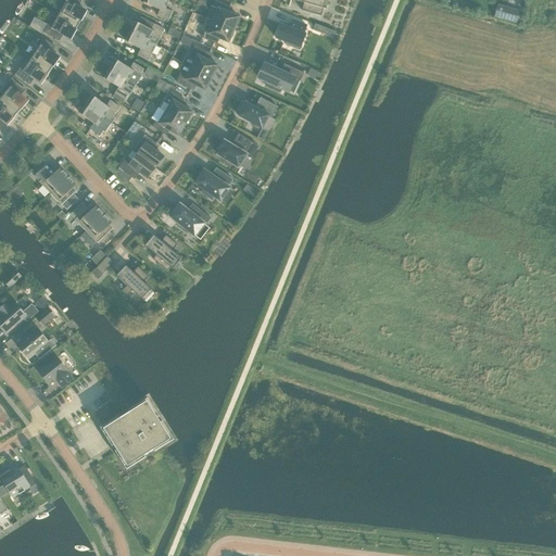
[(61,0),(54,12),(78,25),(86,11),(78,7),(81,1),(80,0),(61,0)]
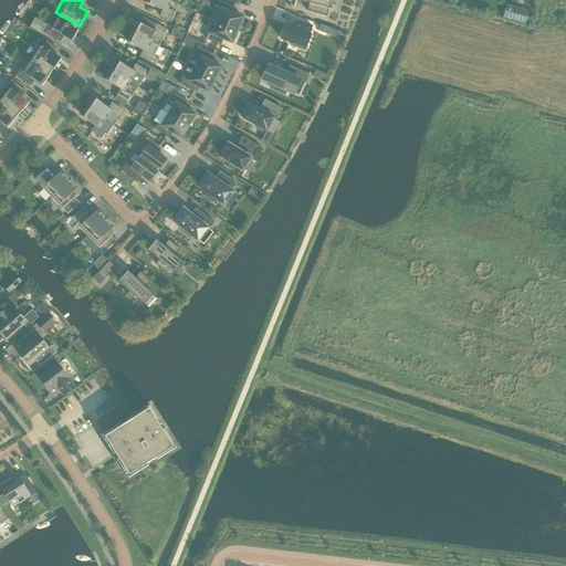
[(168,9),(171,1),(168,0),(147,0),(146,3),(163,10),(159,17),(171,21),(175,11),(168,9)]
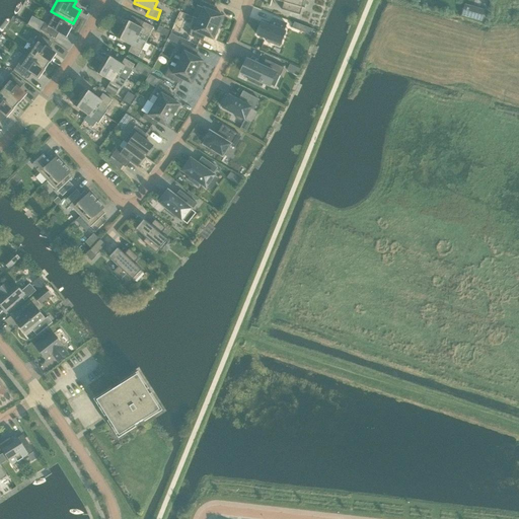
[(275,0),(283,2),(281,9),(299,14),(301,8),(304,8),(306,0),(275,0)]
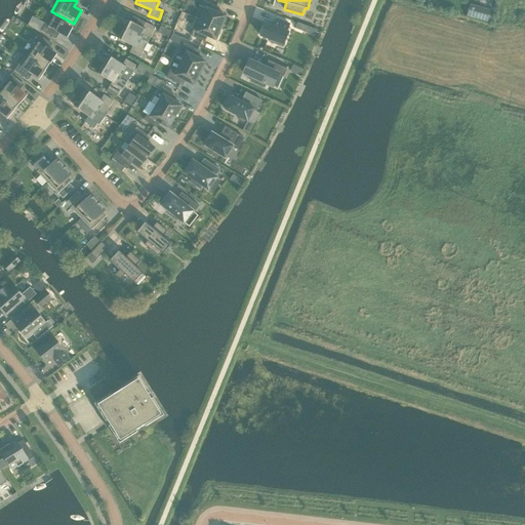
[(214,11),(216,6),(205,1),(203,6),(199,5),(195,16),(201,19),(220,28),(226,16),(214,11)]
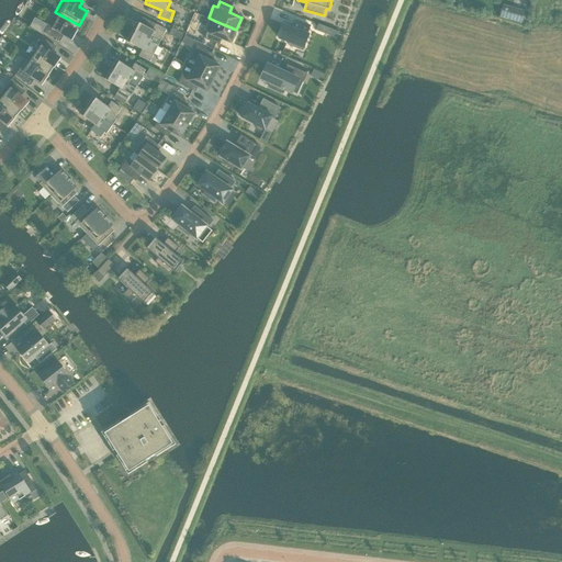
[(526,11),(512,7),(508,19),(523,23),(526,11)]
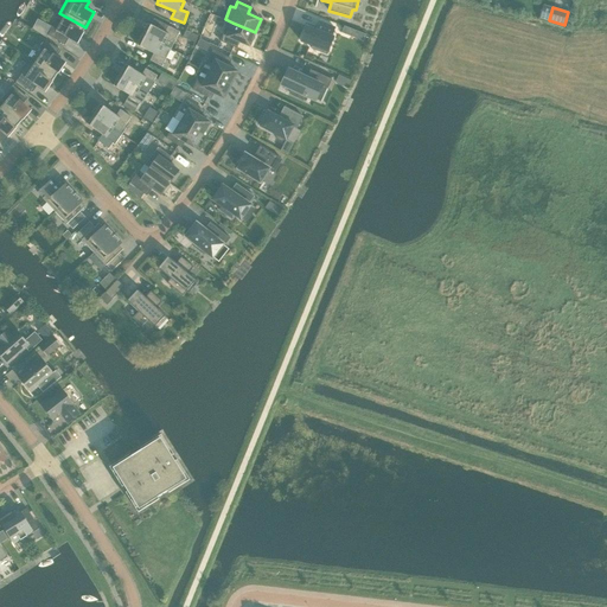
[(77,43),(85,27),(59,13),(48,36),(65,45),(69,38),(77,43)]
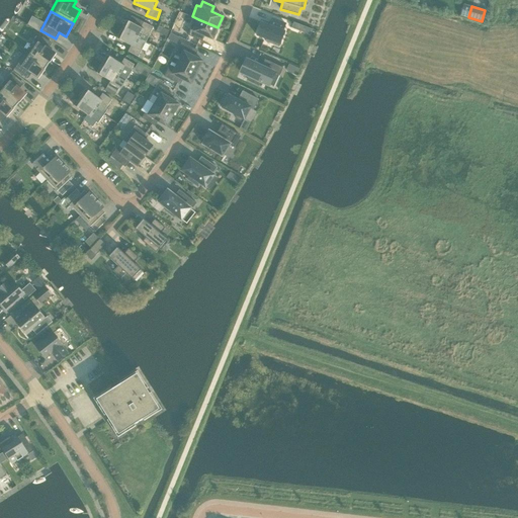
[(272,18),(269,25),(262,22),(257,35),(266,39),(266,41),(272,44),(272,41),(280,45),(284,31),(283,30),(285,23),(272,18)]
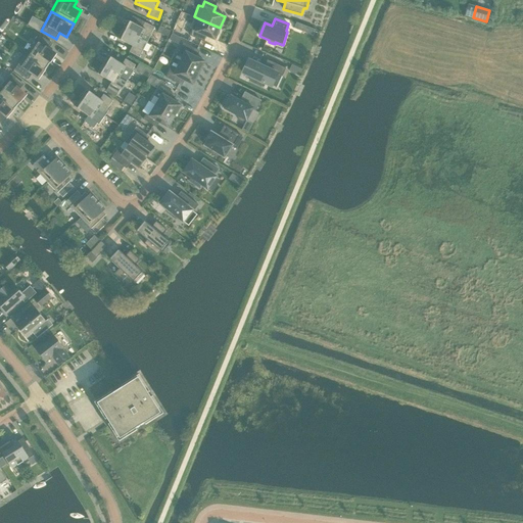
[(220,28),(200,19),(197,27),(194,25),(190,36),(201,40),(204,35),(216,40),(220,28)]
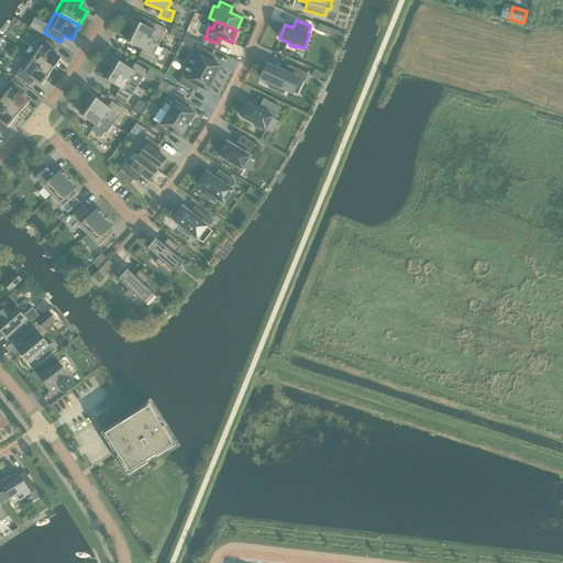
[(136,22),(132,32),(152,42),(154,37),(161,41),(166,30),(155,24),(152,30),(136,22)]
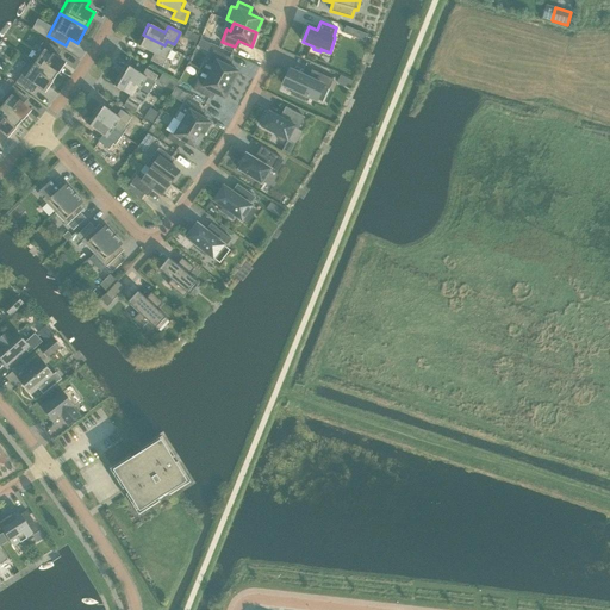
[(165,45),(143,35),(137,45),(154,54),(150,61),(162,67),(166,60),(159,56),(165,45)]
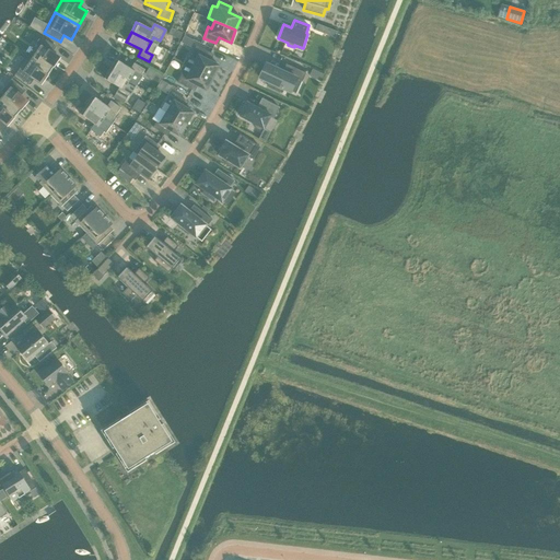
[(41,47),(32,58),(50,71),(59,58),(51,54),(56,47),(42,37),(36,44),(41,47)]
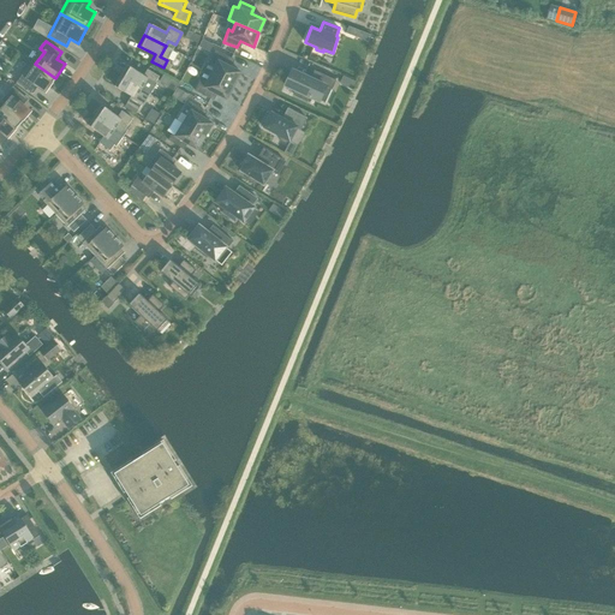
[(212,75),(234,85),(240,72),(228,66),(232,58),(216,49),(209,63),(215,66),(212,75)]
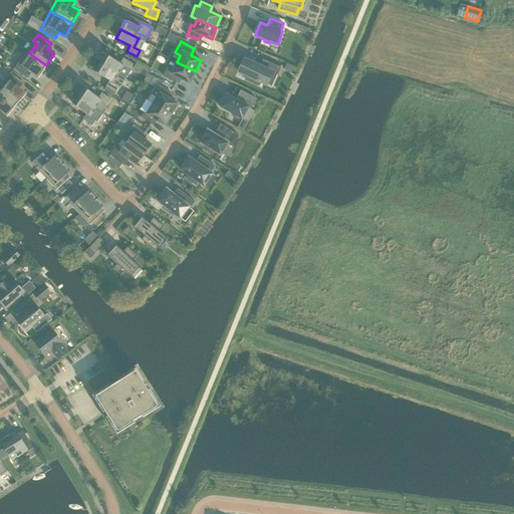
[(29,53),(26,51),(14,69),(27,78),(31,73),(38,77),(46,65),(29,53)]
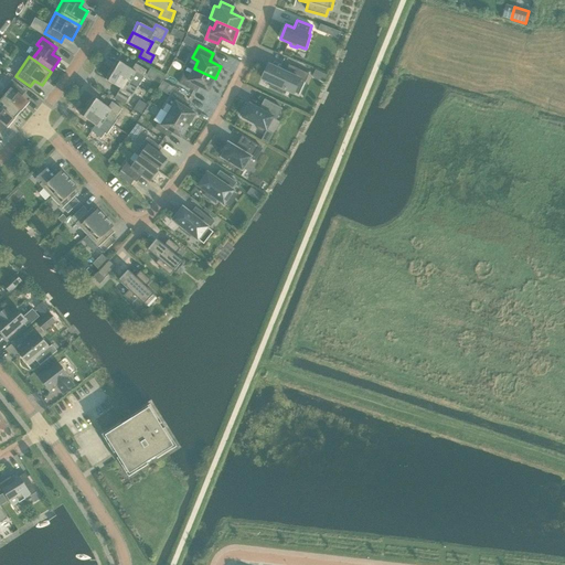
[(112,70),(130,82),(136,72),(142,76),(146,70),(135,64),(131,70),(117,61),(112,70)]
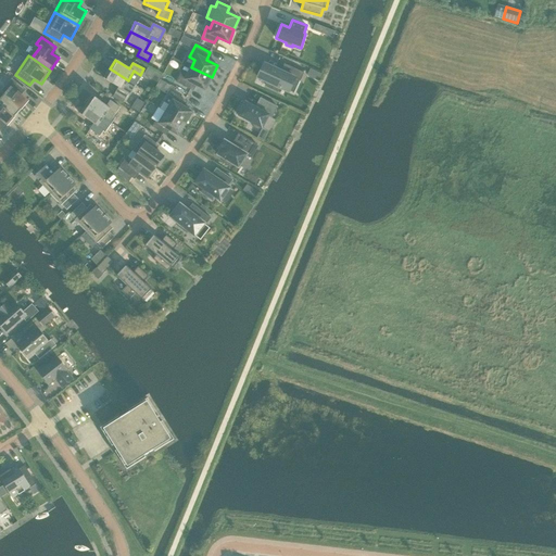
[(280,72),(265,64),(258,78),(267,81),(265,86),(277,91),(279,87),(288,91),(294,78),(300,81),(304,73),(285,63),(280,72)]
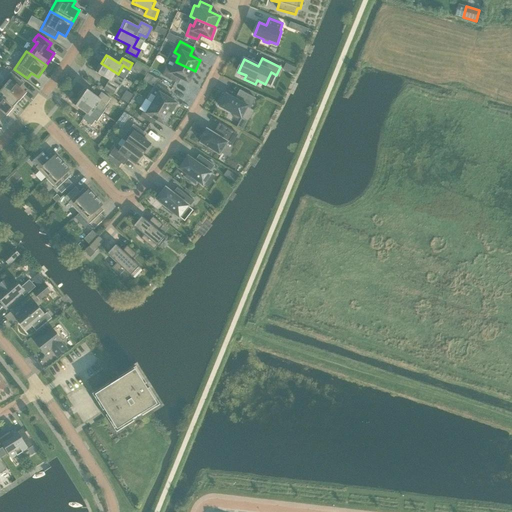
[(189,82),(195,71),(176,62),(173,68),(167,65),(162,75),(176,82),(178,77),(189,82)]
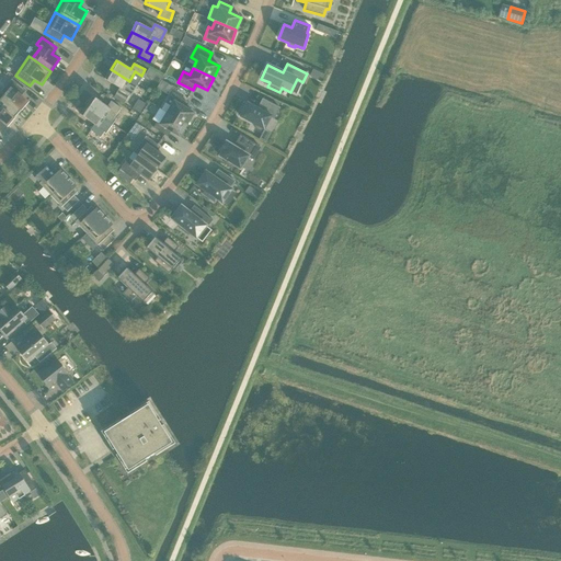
[(129,81),(111,69),(104,79),(119,88),(116,93),(126,100),(129,94),(132,95),(137,86),(129,81)]
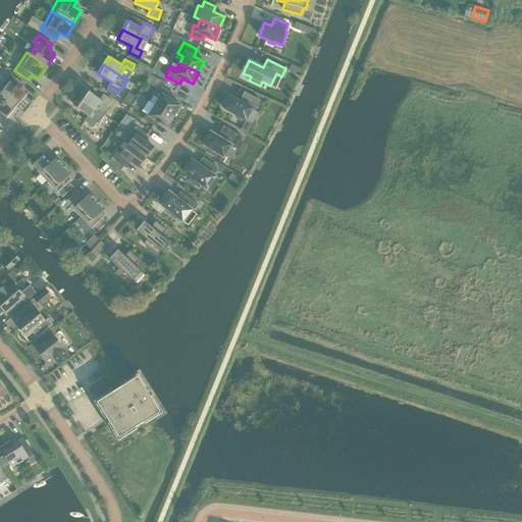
[(0,87),(0,92),(16,106),(25,96),(19,90),(23,85),(11,74),(0,87)]
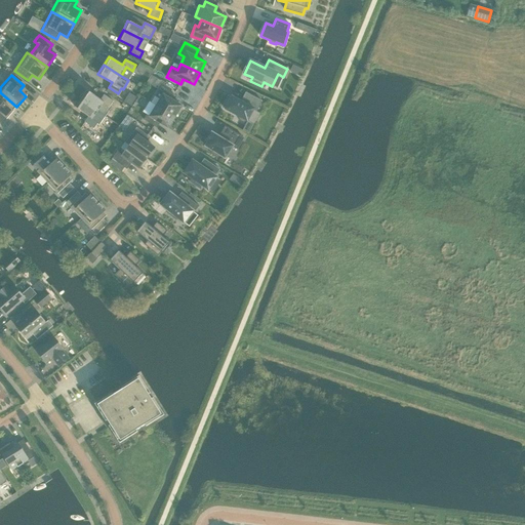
[(161,99),(157,106),(175,117),(182,106),(171,99),(174,94),(161,86),(158,91),(155,96),(161,99)]
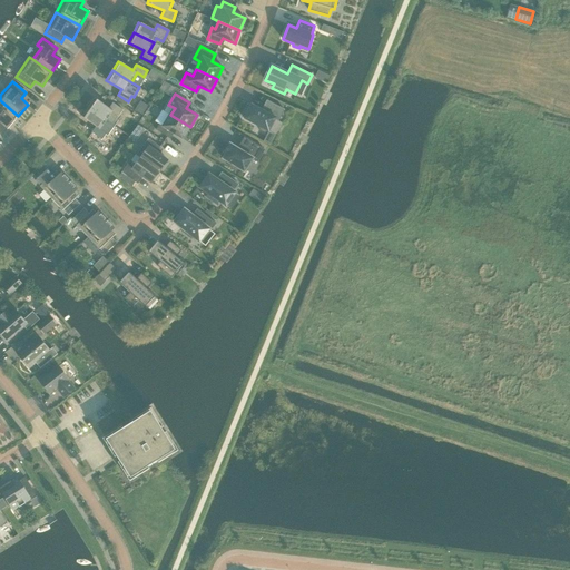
[(88,107),(106,120),(109,116),(116,120),(123,110),(112,102),(109,108),(95,98),(88,107)]
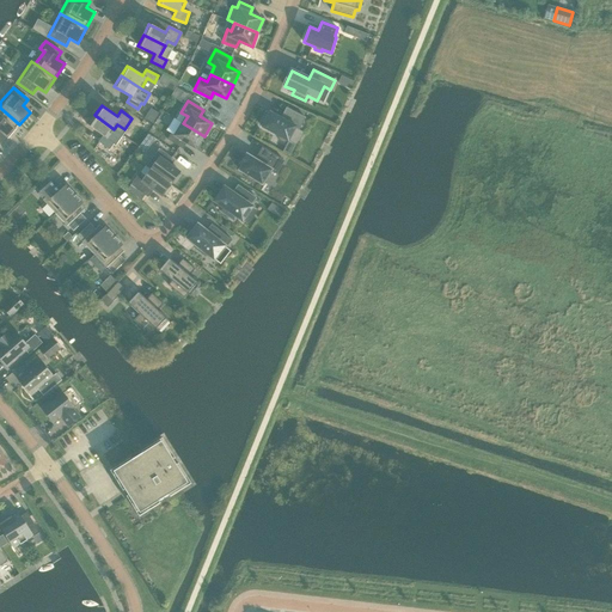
[(7,139),(19,124),(0,108),(0,132),(7,139)]
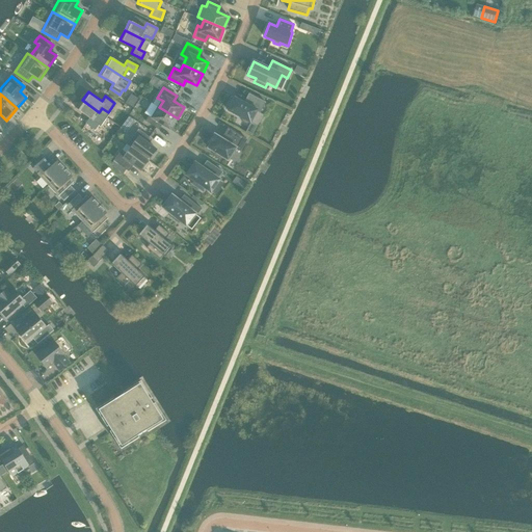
[(246,101),(245,103),(235,98),(228,110),(243,118),(242,120),(242,122),(247,124),(248,123),(249,122),(250,123),(257,111),(260,112),(265,102),(249,94),(245,101),(246,101)]
